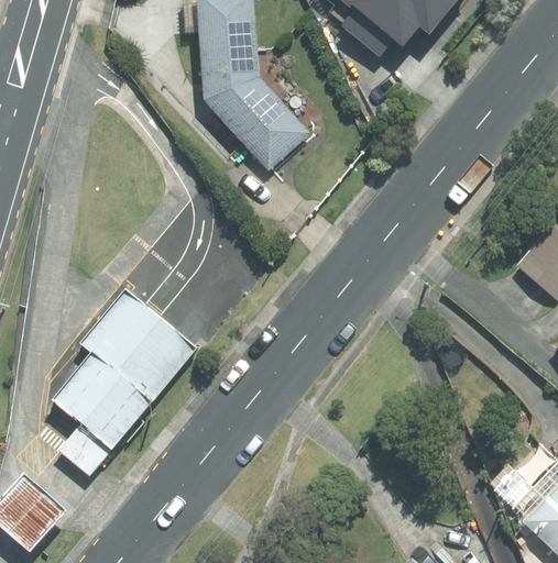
[(204,0),(207,103),(272,169),(310,132),(256,76),(253,0),(204,0)]
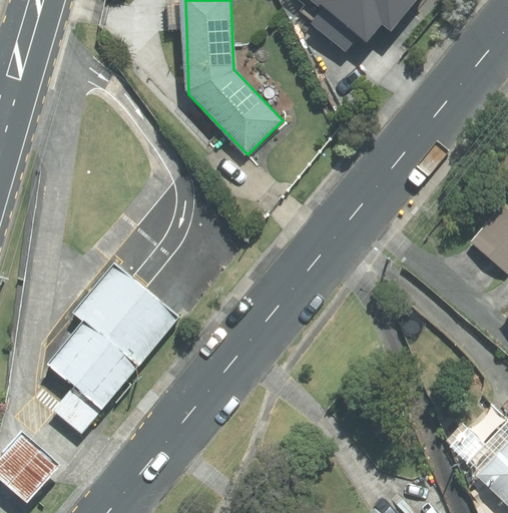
[(304,0),(314,8),(300,24),(347,63),(375,29),(386,37),(417,0),(304,0)]
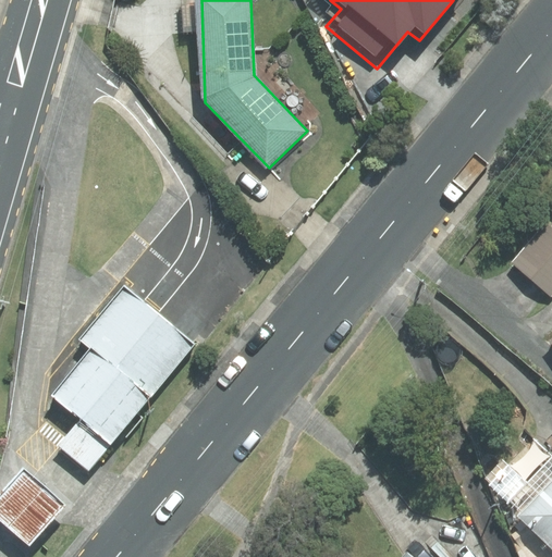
[(551,225),(544,219),(511,259),(551,294),(551,292),(551,225)]
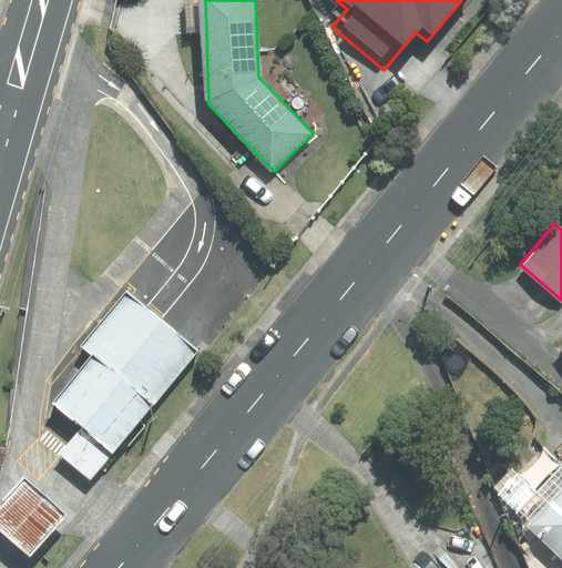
[(59,455),(89,480),(197,352),(149,311),(126,293),(82,346),(94,356),(52,406),(67,418),(80,429),(59,455)]
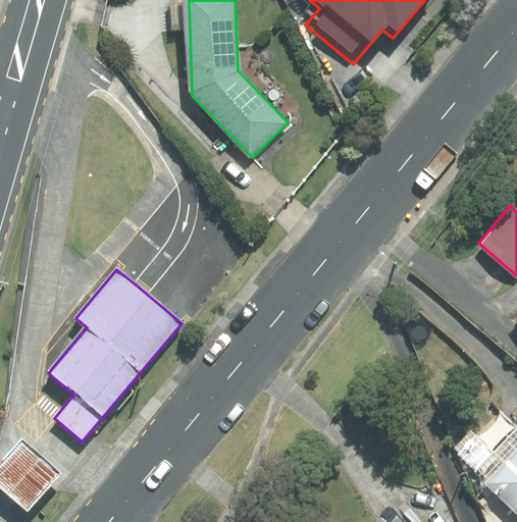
[(23,444),(0,470),(0,485),(31,513),(61,476),(23,444)]
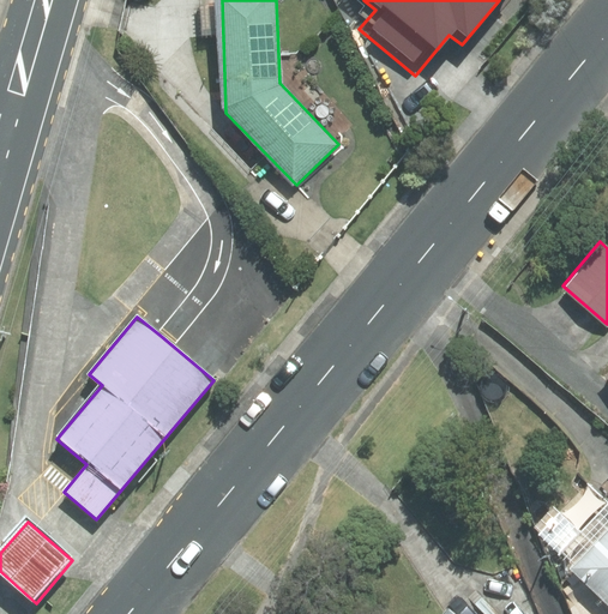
[(607,527),(572,565),(607,597),(607,527)]
